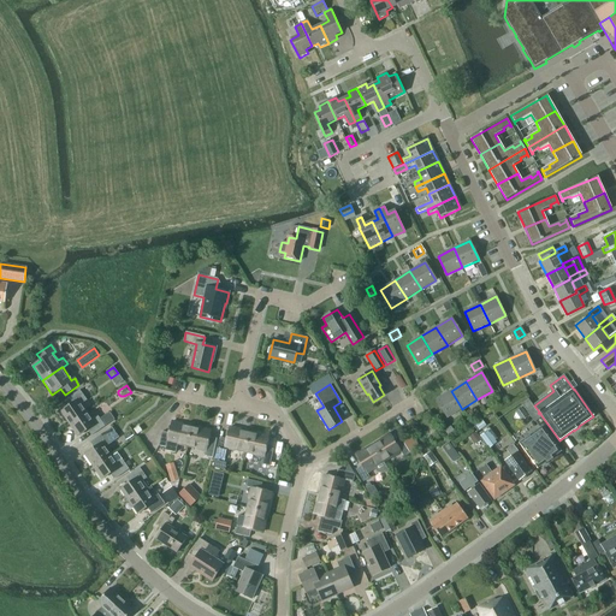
[(70,424),(87,413),(81,404),(87,401),(80,390),(66,400),(70,406),(61,412),(70,424)]
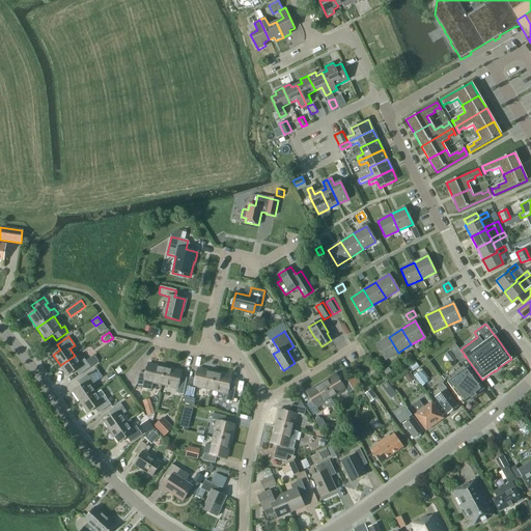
[(386,360),(398,353),(389,337),(375,344),(386,360)]
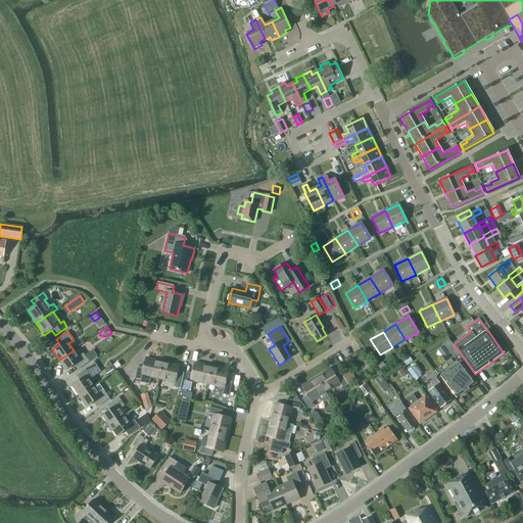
[(454,359),(460,354),(448,339),(442,343),(454,359)]
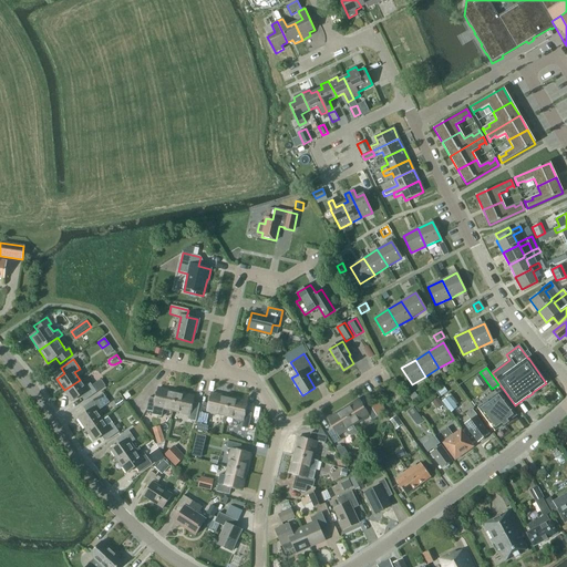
[(480,385),(486,381),(481,374),(474,379),(480,385)]
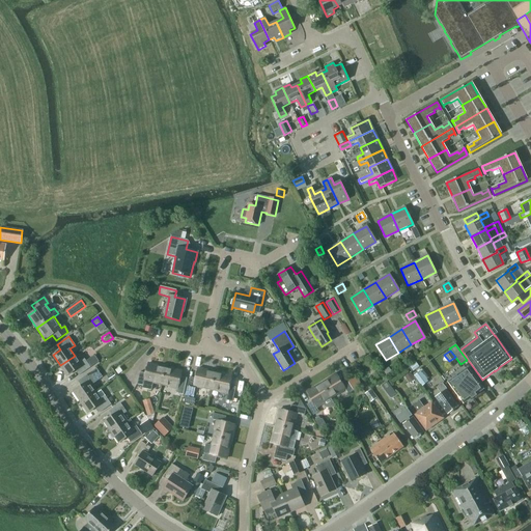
[(75,356),(60,365),(67,376),(75,370),(79,375),(90,367),(84,359),(79,362),(75,356)]
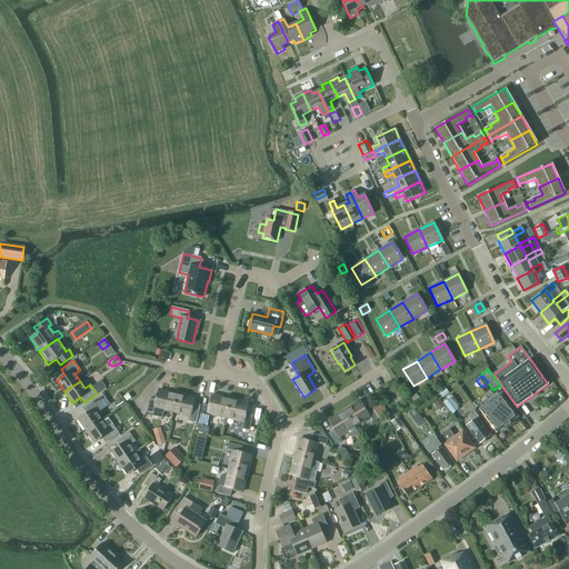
[(442,398),(449,393),(445,388),(439,392),(442,398)]
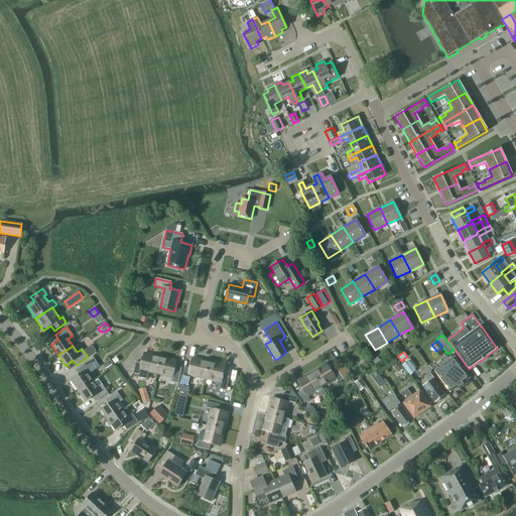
[(156,374),(160,357),(144,354),(141,363),(135,362),(133,374),(139,375),(138,377),(147,379),(148,372),(156,374)]
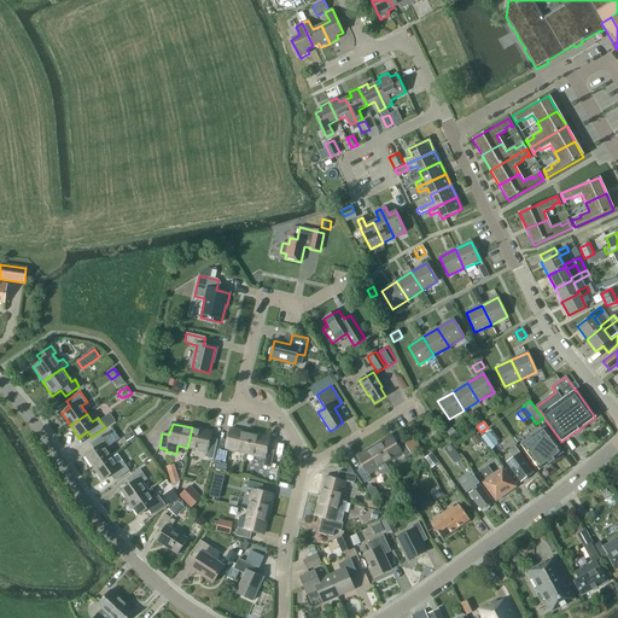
[(192,427),(187,448),(197,450),(207,453),(205,458),(213,460),(217,439),(210,438),(211,432),(192,427)]
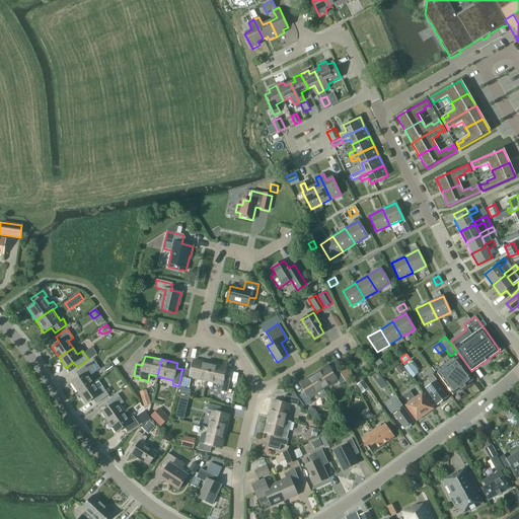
[(79,393),(93,384),(88,377),(100,369),(94,360),(76,373),(79,378),(72,383),(79,393)]
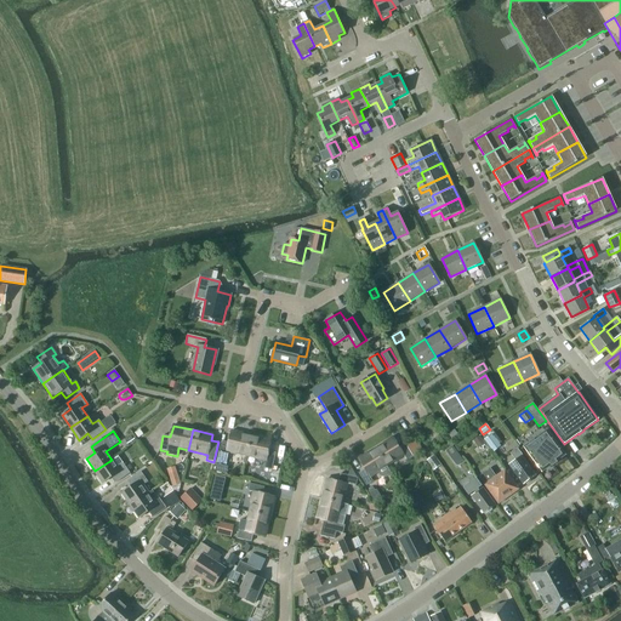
[(246,455),(251,436),(232,431),(228,443),(227,444),(221,443),(216,462),(226,465),(228,453),(237,454),(246,455)]
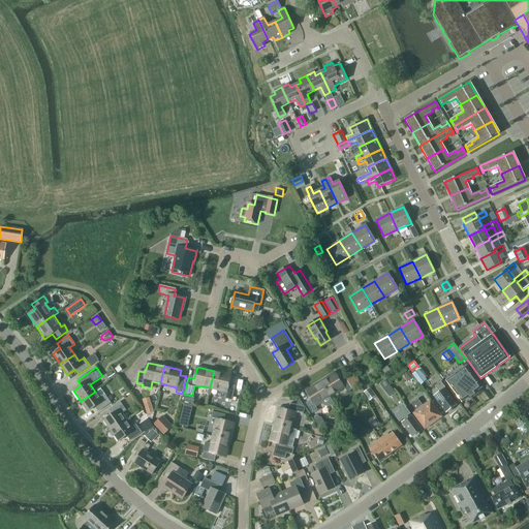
[(470,397),(473,394),(480,387),(466,367),(446,381),(462,402),(469,396),(470,397)]
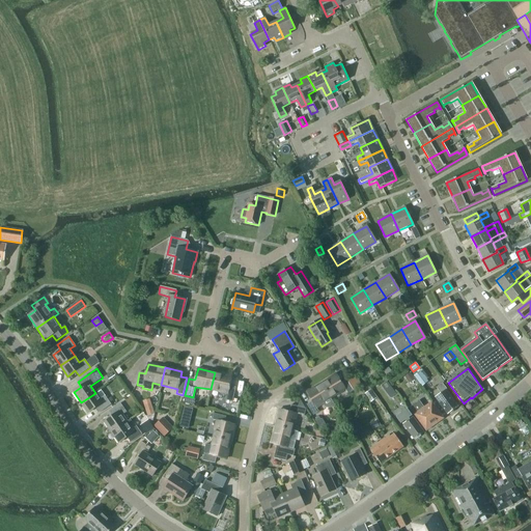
[(422,387),(428,382),(420,371),(414,376),(422,387)]
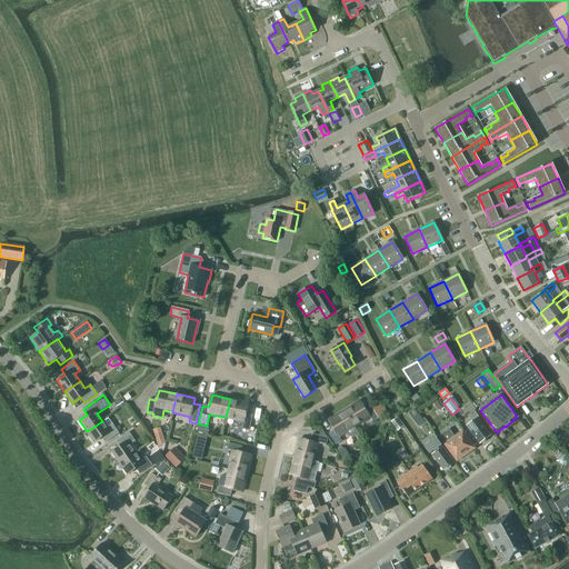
[(230,399),(226,417),(235,419),(235,420),(243,422),(242,429),(249,430),(252,416),(246,413),(248,403),(230,399)]
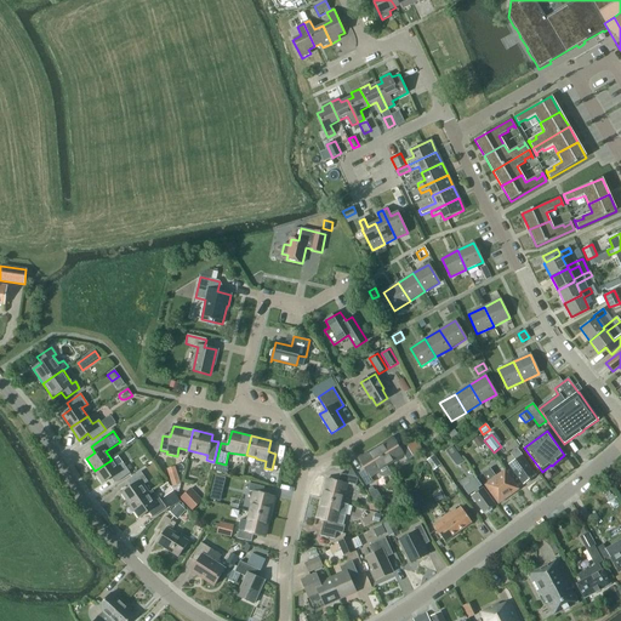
[(485,444),(480,437),(473,440),(478,449),(485,444)]
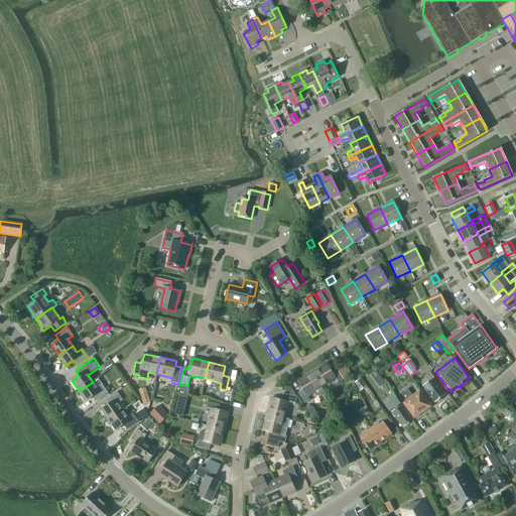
[(312,373),(321,387),(328,383),(329,383),(336,379),(338,383),(344,379),(337,369),(332,372),(327,364),(312,373)]
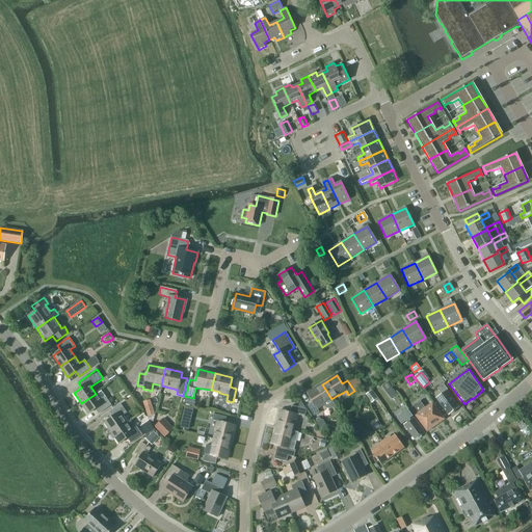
[(387,392),(393,388),(388,381),(382,386),(387,392)]
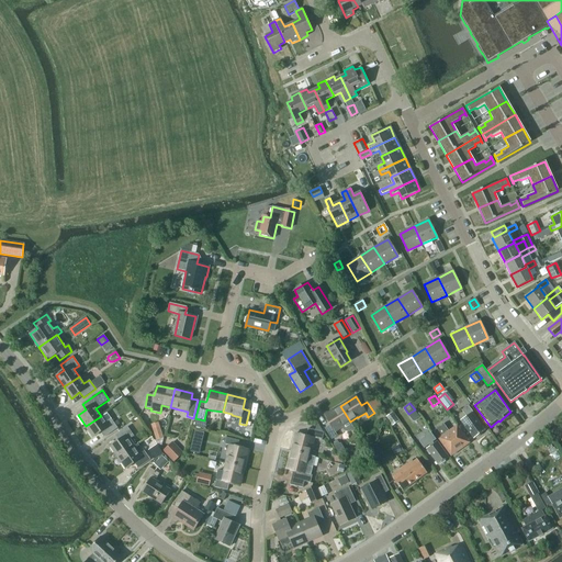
[(324,428),(332,439),(337,436),(335,431),(341,427),(345,431),(348,433),(355,429),(349,422),(350,422),(340,406),(324,416),(330,425),(324,428)]
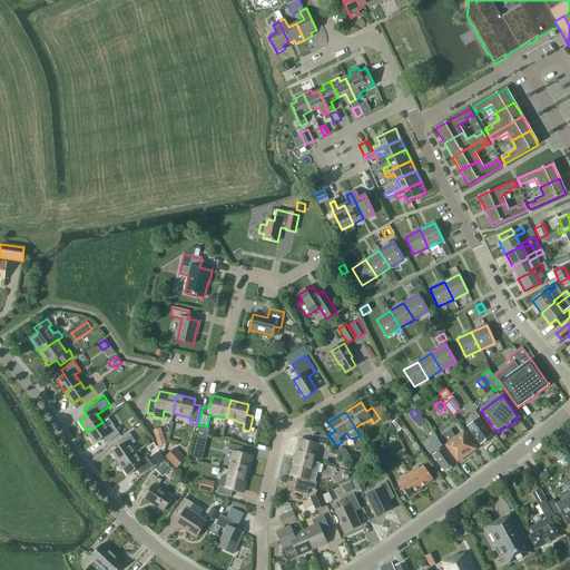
[(480,445),(482,444),(484,444),(487,442),(488,441),(492,436),(479,420),(480,419),(474,412),(468,416),(473,423),(468,428),(480,445)]
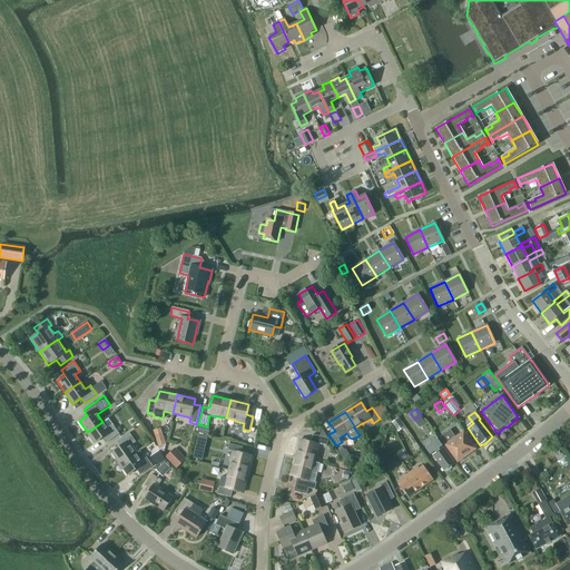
[(399,432),(404,428),(397,420),(392,424),(399,432)]
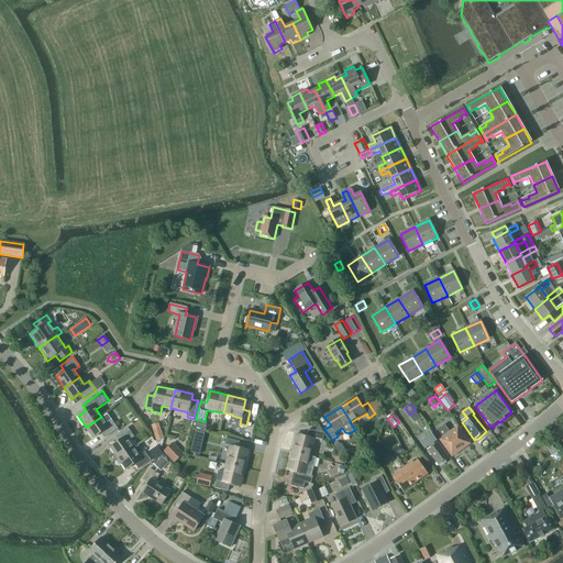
[(101,417),(86,427),(94,438),(101,432),(106,438),(118,429),(111,420),(106,423),(101,417)]
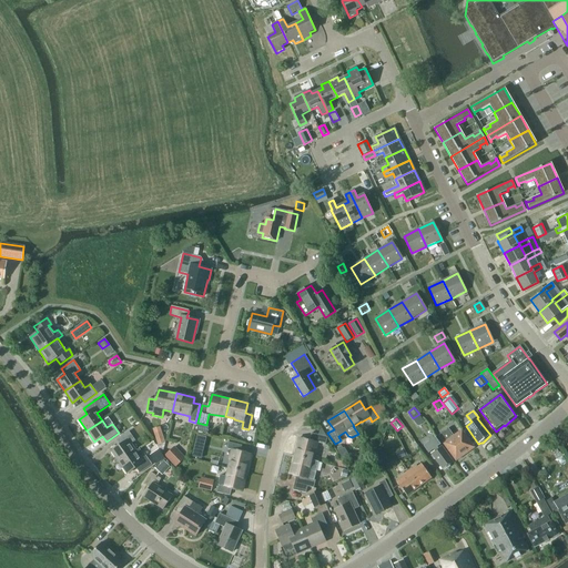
[(454,437),(448,429),(438,436),(444,444),(456,460),(457,459),(459,459),(462,457),(462,456),(474,447),(462,432),(454,437)]
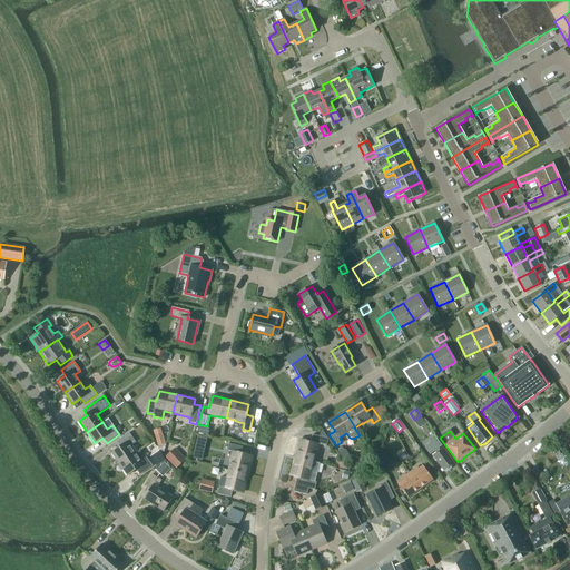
[(120,464),(135,453),(130,446),(136,442),(129,433),(117,442),(120,446),(112,453),(120,464)]
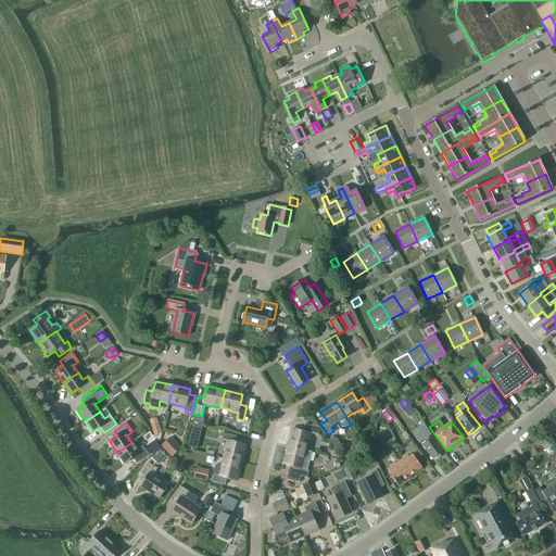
[(158,424),(151,426),(154,436),(161,433),(158,424)]
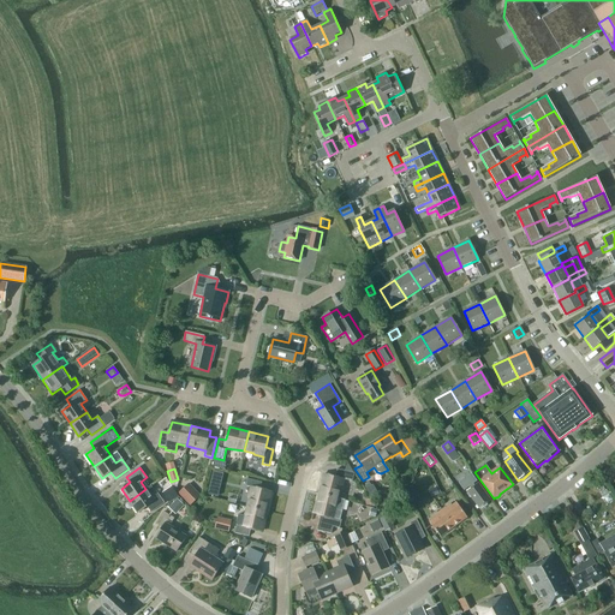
[(338,499),(340,490),(341,490),(344,479),(352,482),(354,473),(336,470),(335,477),(323,475),(318,494),(338,499)]
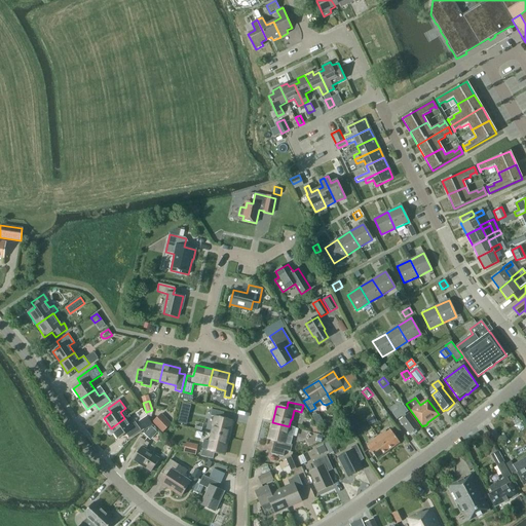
[(188,415),(191,405),(182,403),(180,412),(188,415)]
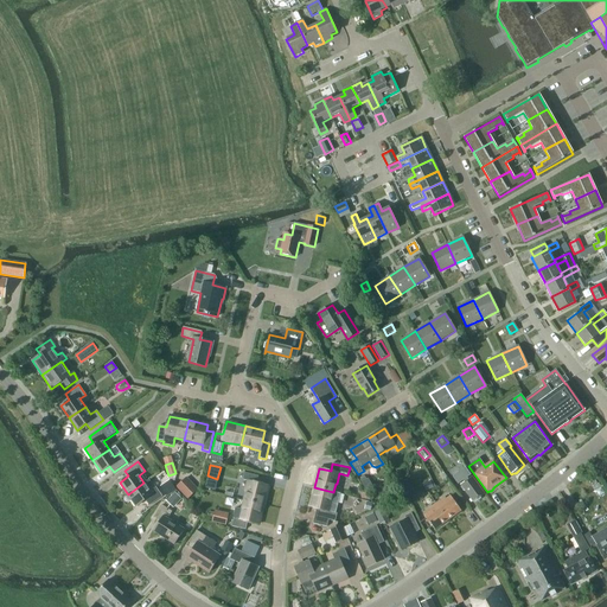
[(473,503),(484,494),(466,467),(453,477),(458,485),(464,481),(465,483),(460,485),(461,486),(460,489),(462,491),(465,491),(473,503)]
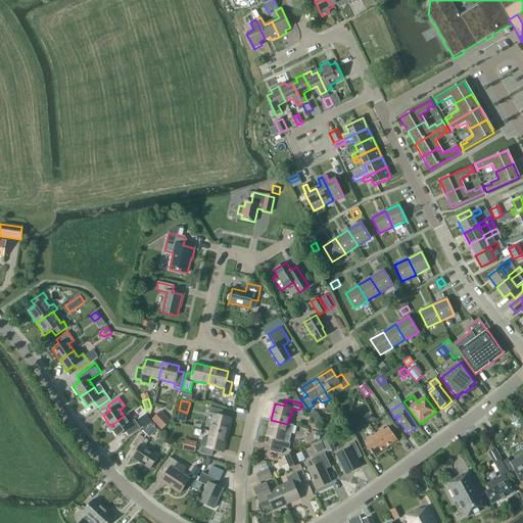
[(210,431),(227,435),(231,419),(221,416),(223,410),(210,408),(209,414),(214,415),(211,423),(212,423),(210,431)]
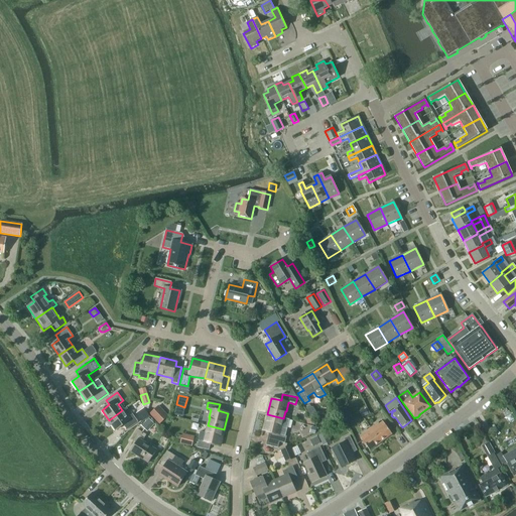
[(159,424),(168,416),(158,405),(149,414),(159,424)]
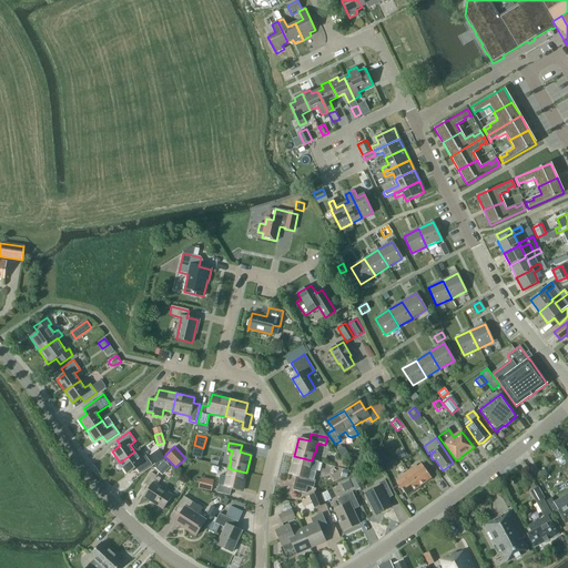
[(385,455),(381,447),(371,453),(374,460),(385,455)]
